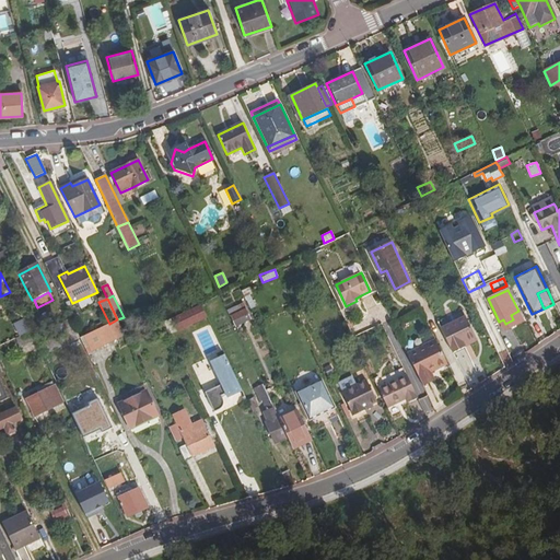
[(243,303),(226,311),(234,327),(251,319),(243,303)]
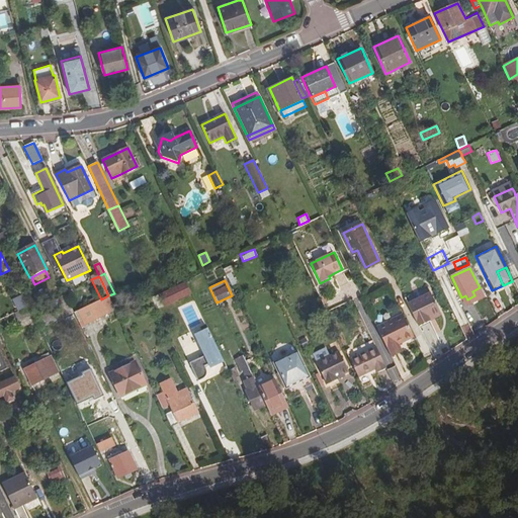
[(163,306),(191,292),(185,281),(171,288),(158,294),(163,306)]
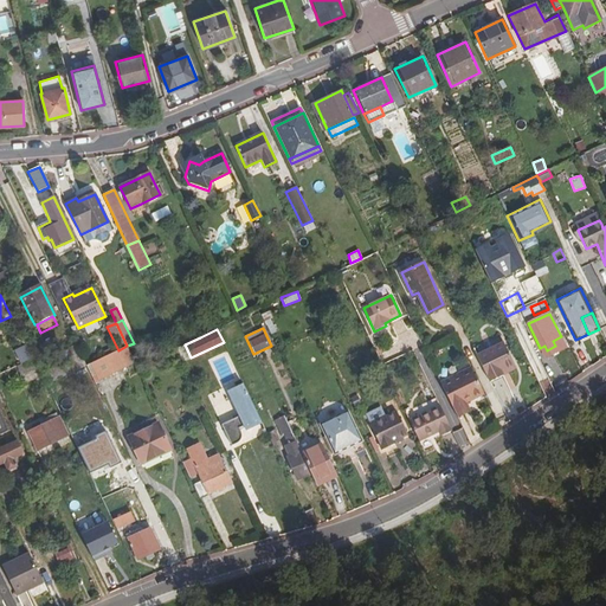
[(474,352),(482,381),(513,372),(502,337),(481,343),(483,349),(474,352)]
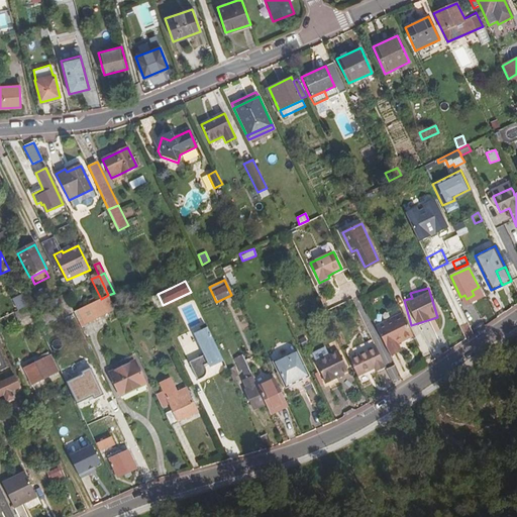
[(15,310),(25,307),(21,294),(11,298),(15,310)]
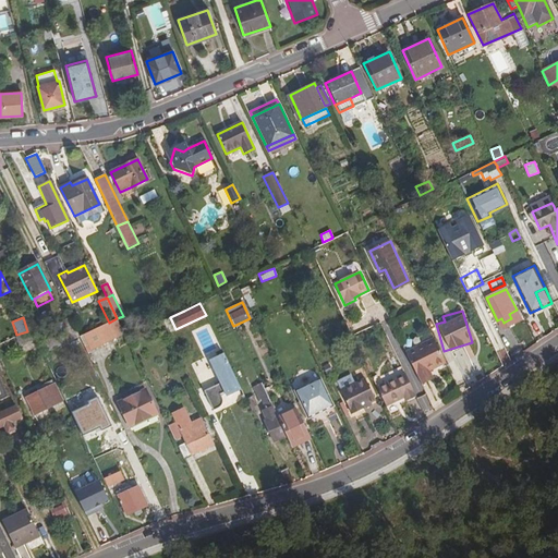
[(117,318),(109,323),(84,335),(91,350),(124,334),(117,318)]
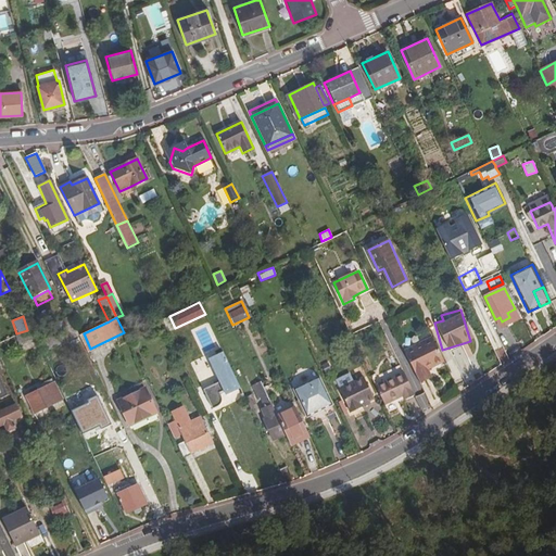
[(30,328),(16,336),(20,344),(36,338),(30,328)]
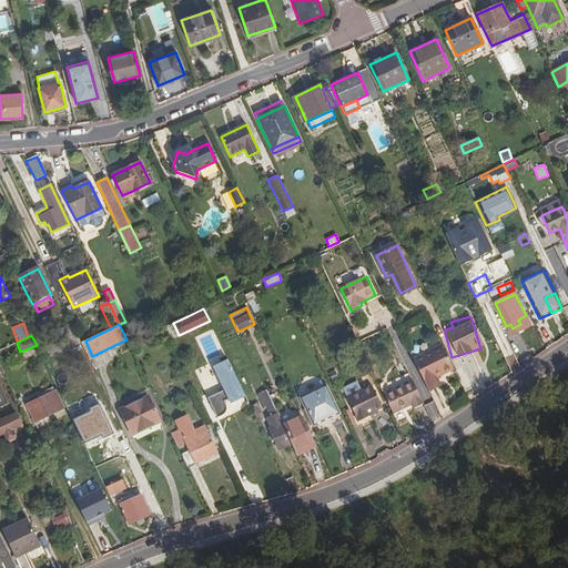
[(413,359),(427,387),(438,382),(436,376),(453,368),(442,346),(413,359)]
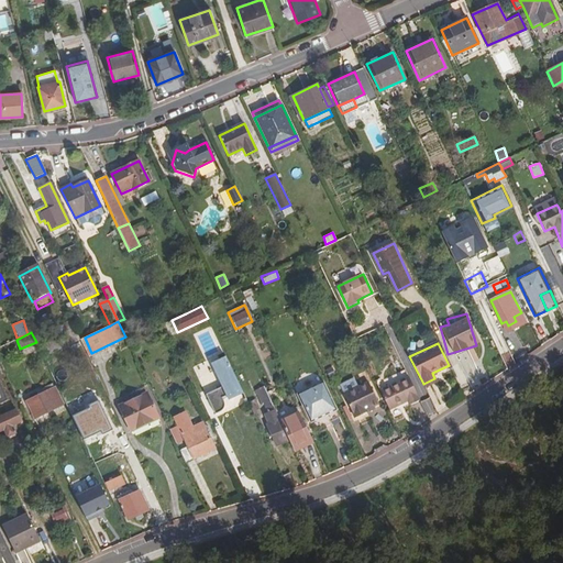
[(507,348),(498,352),(507,370),(515,363),(507,348)]
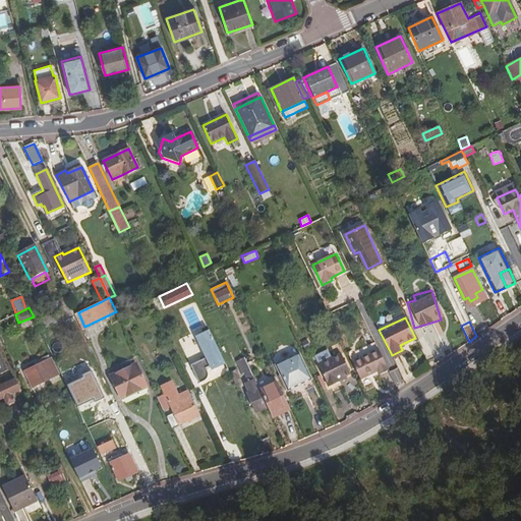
[(208,374),(207,370),(206,367),(209,365),(211,368),(224,361),(210,330),(195,337),(205,357),(190,364),(198,383),(205,380),(206,379),(207,377),(208,374)]
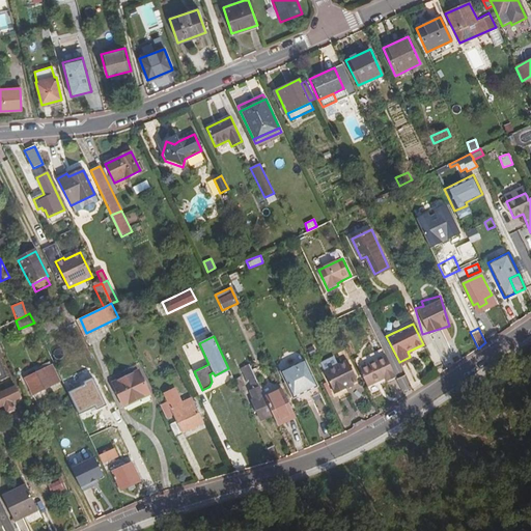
[(361,366),(383,355),(381,350),(358,360),(361,366)]
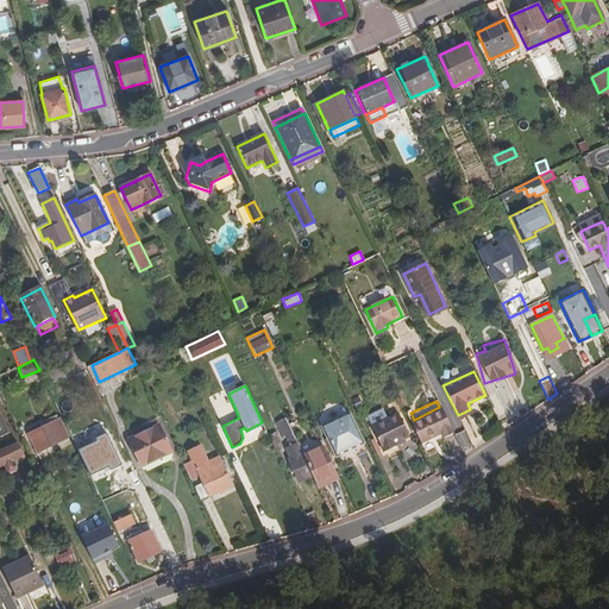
[(344,414),(340,403),(315,412),(319,422),(344,414)]
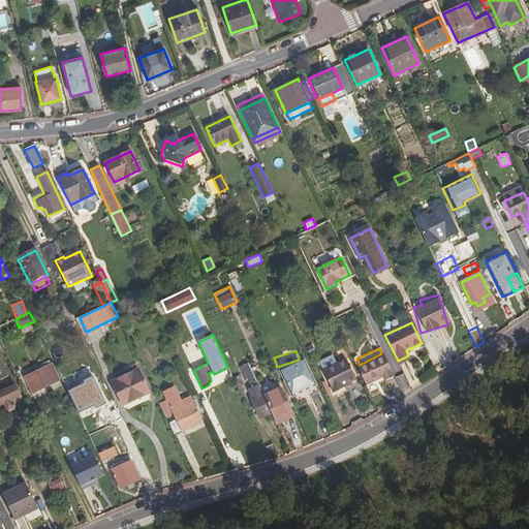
[(395,375),(384,353),(356,367),(366,384),(383,376),(385,380),(395,375)]
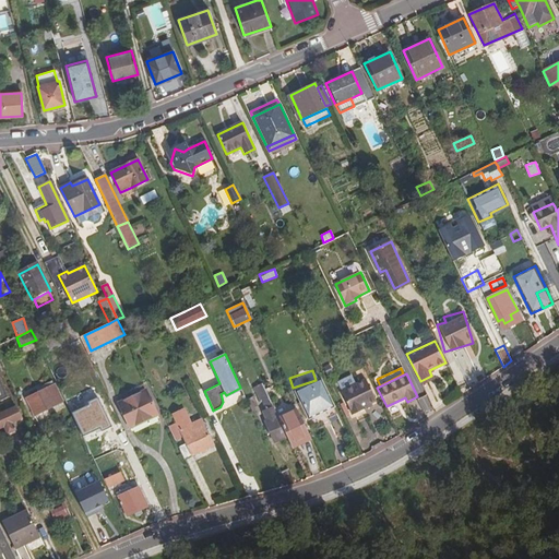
[(309,418),(333,406),(320,380),(296,392),(309,418)]
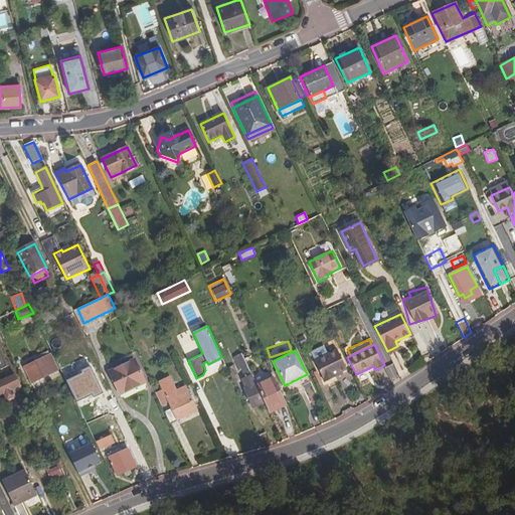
[(337,350),(314,361),(324,383),(334,378),(333,375),(346,369),(337,350)]
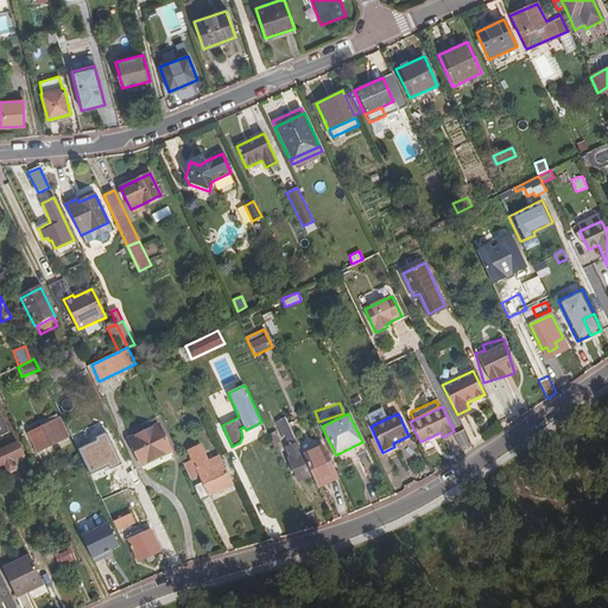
[(32,442),(37,451),(67,437),(56,415),(38,423),(40,429),(32,432),(36,441),(32,442)]
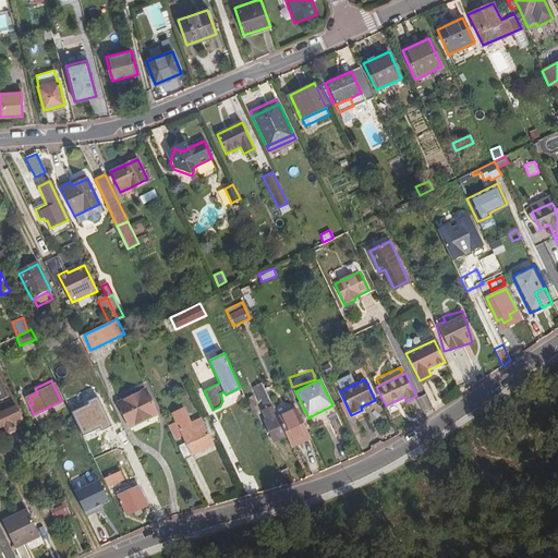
[(287,436),(278,417),(262,384),(253,387),(259,400),(261,400),(264,405),(262,408),(266,417),(263,420),(274,443),(287,436)]
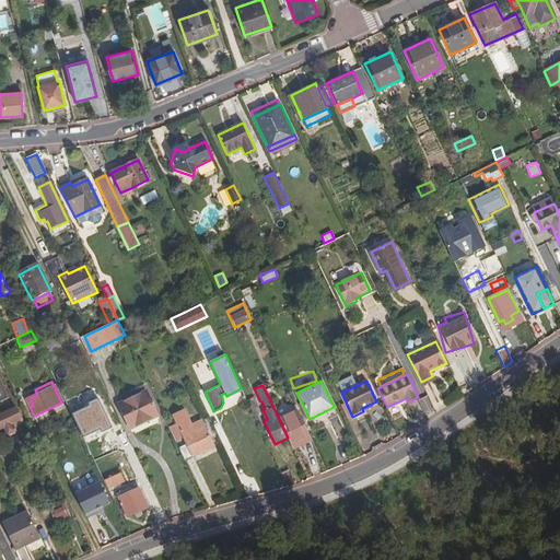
[(147,391),(118,404),(130,429),(159,416),(147,391)]
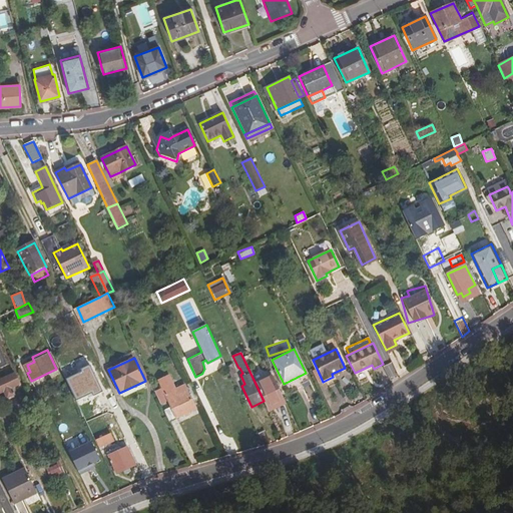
[(233,364),(226,367),(231,378),(234,377),(233,374),(236,373),(234,370),(236,369),(233,364)]
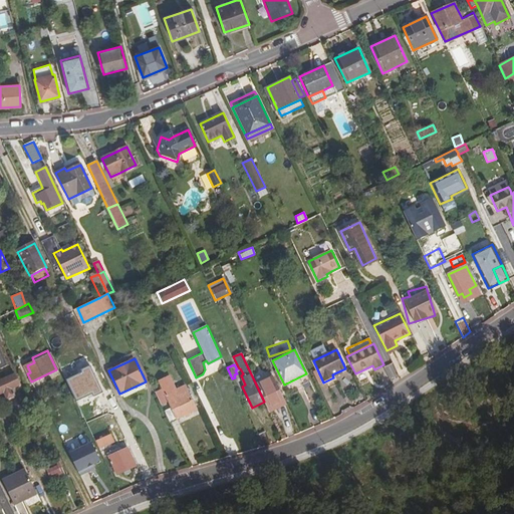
[(0,394),(3,394),(6,400),(15,396),(12,389),(21,386),(15,372),(2,378),(0,375),(0,394)]
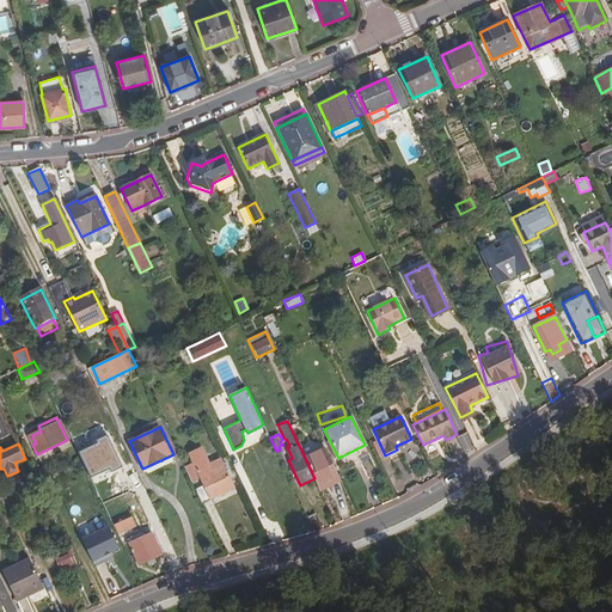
[(224,465),(221,459),(209,465),(201,448),(189,454),(193,463),(184,466),(193,483),(201,478),(203,485),(196,489),(202,502),(234,488),(230,477),(224,465)]
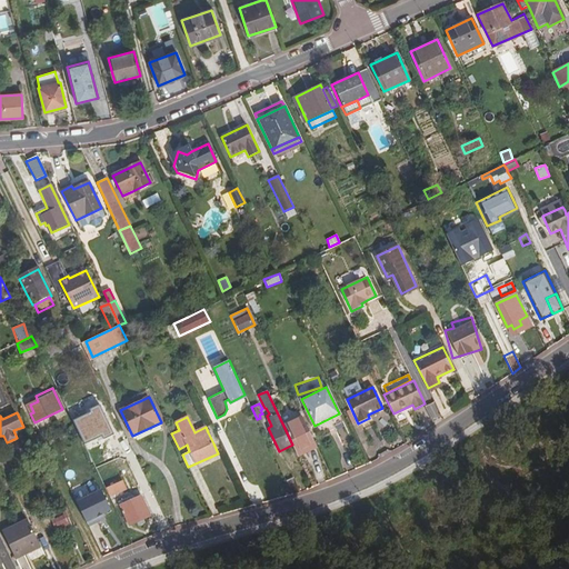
[(302,417),(283,426),(292,445),(296,451),(315,442),(302,417)]
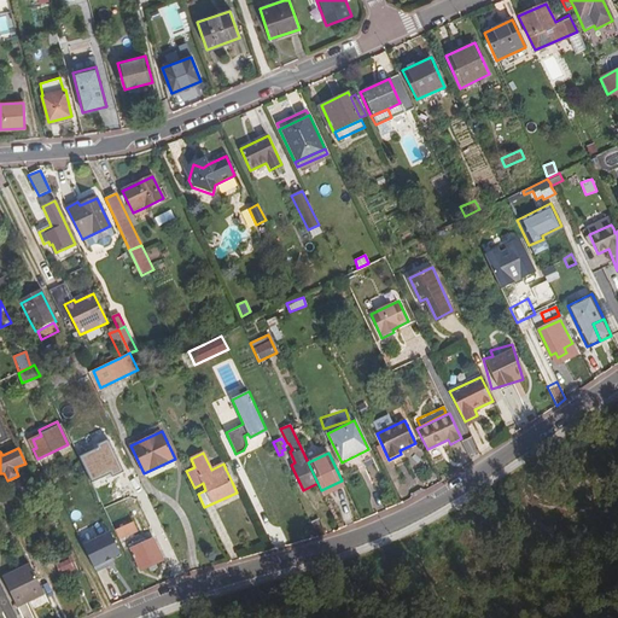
[(159,520),(157,516),(152,518),(147,507),(136,512),(145,528),(159,520)]
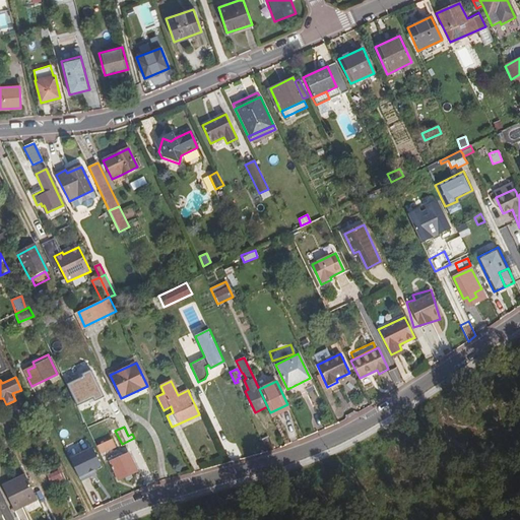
[(268,436),(261,439),(267,452),(274,450),(268,436)]
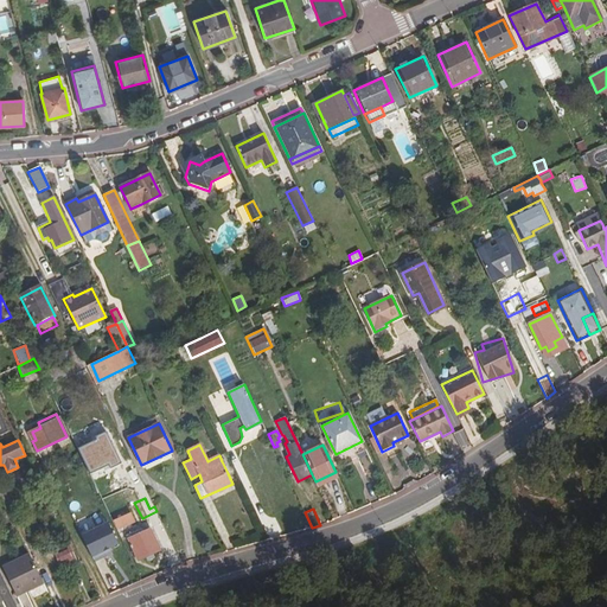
[(131,513),(113,522),(117,530),(134,522),(131,513)]
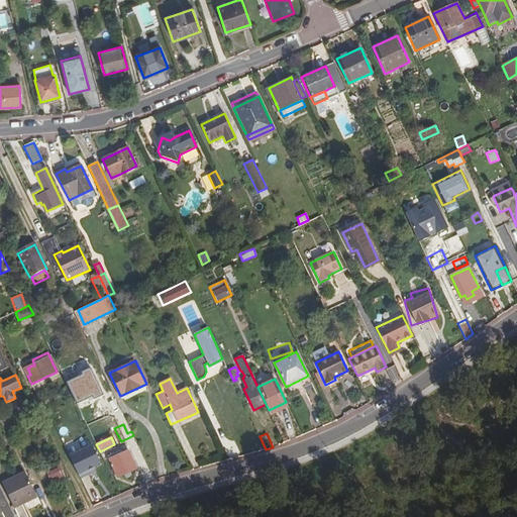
[(127,450),(109,459),(117,478),(124,475),(126,479),(132,476),(130,472),(136,469),(127,450)]
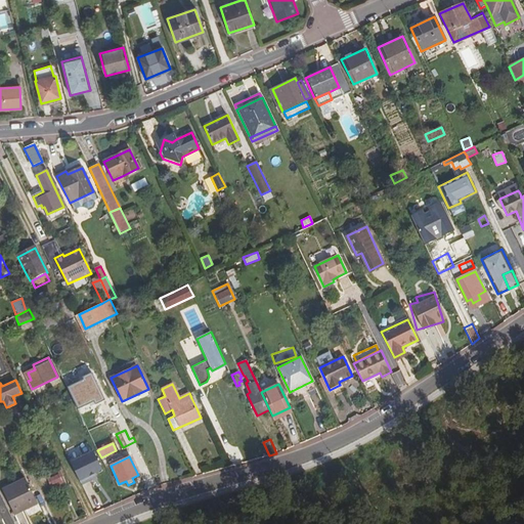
[(45,475),(53,490),(66,484),(58,469),(45,475)]
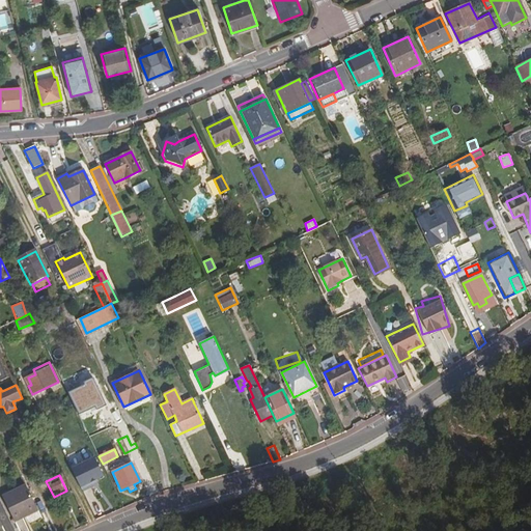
[(87,481),(75,487),(85,508),(98,502),(87,481)]
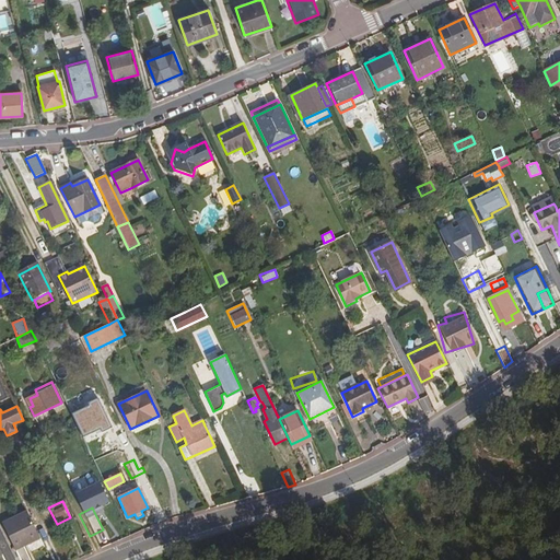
[(39,538),(26,511),(1,523),(12,544),(25,537),(28,544),(39,538)]
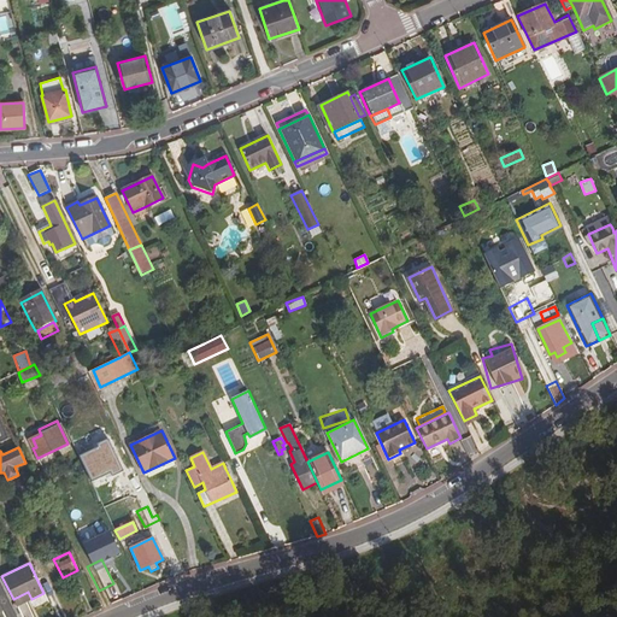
[(28,592),(13,599),(16,606),(31,599),(28,592)]
